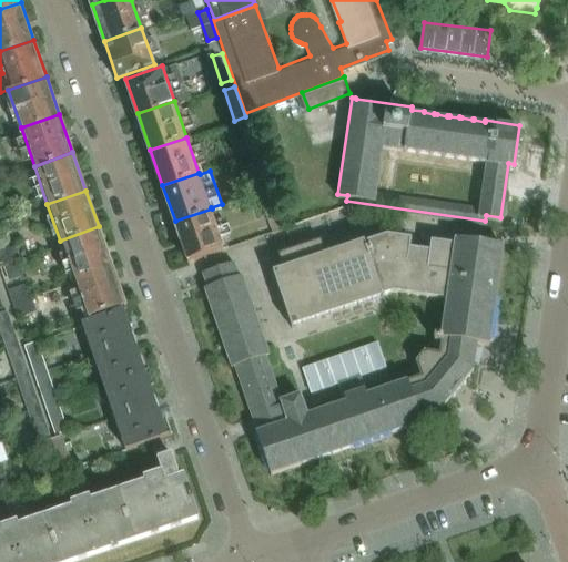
[(276,207),(272,193),(262,196),(267,211),(276,207)]
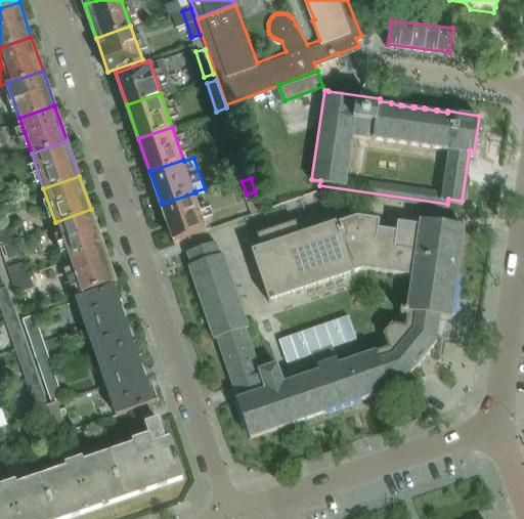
[(173,239),(207,227),(195,192),(162,204),(161,204),(173,239)]
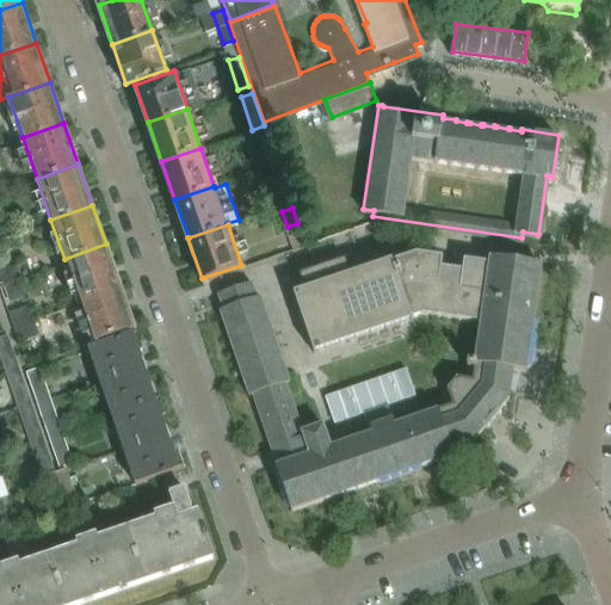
[(304,244),(300,228),(289,232),(294,247),(304,244)]
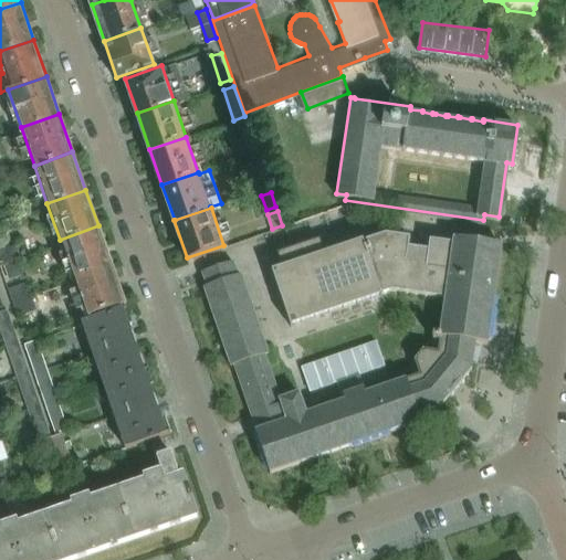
[(60,240),(72,277),(112,263),(98,225),(60,240)]
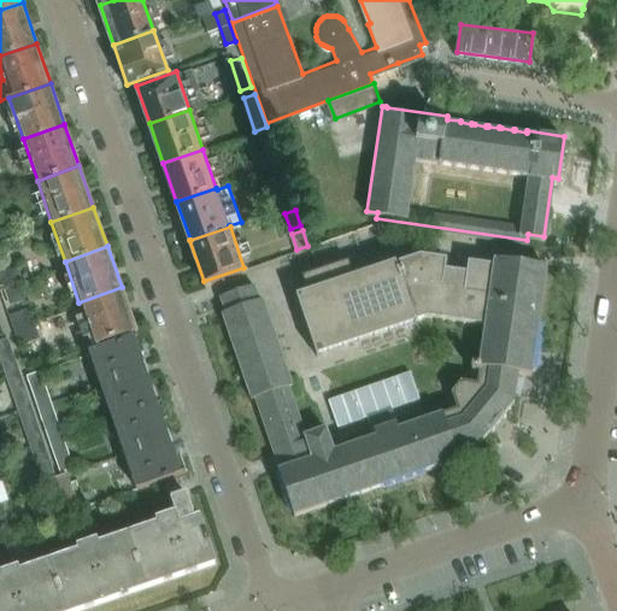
[(488,427),(493,428),(505,412),(506,406),(513,398),(517,369),(530,371),(547,263),(494,256),(493,262),(466,257),(465,269),(444,265),(445,254),(419,251),(364,270),(352,274),(348,262),(304,277),(307,288),(295,293),(316,350),(415,316),(425,312),(485,322),(479,363),(471,362),(471,369),(477,369),(475,382),(457,380),(450,388),(457,407),(400,428),(398,419),(376,428),(378,434),(335,448),(328,427),(306,434),(288,382),(293,380),(264,294),(259,295),(254,280),(219,292),(225,307),(222,309),(223,312),(224,311),(227,319),(225,319),(227,321),(228,321),(230,328),(229,328),(229,332),(230,332),(234,340),(233,340),(234,344),(235,342),(238,350),(236,350),(238,352),(239,352),(241,360),(240,360),(240,363),(242,363),(244,370),(242,371),(244,374),(245,374),(248,382),(247,382),(247,385),(248,383),(252,391),(250,392),(251,394),(256,393),(275,451),(276,451),(281,465),(280,466),(293,511),(339,497),(458,456),(454,447),(479,440),(488,427)]
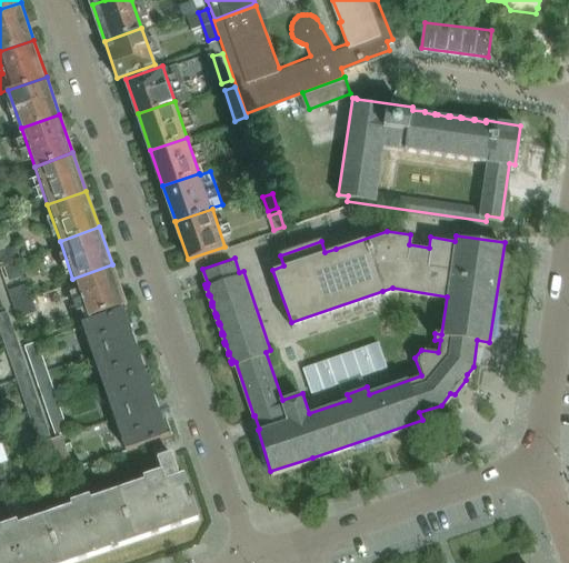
[(16,243),(0,248),(0,264),(20,259),(16,243)]
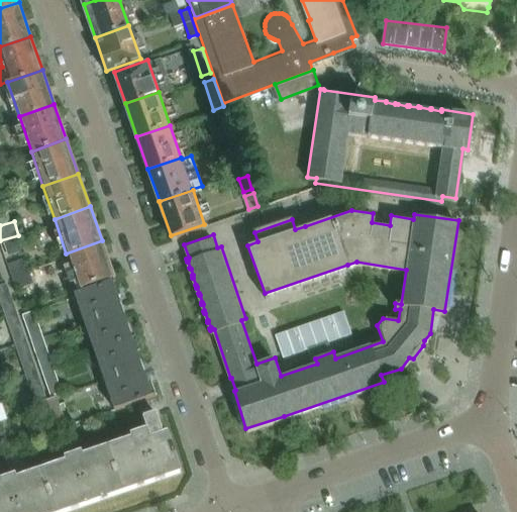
[(17,236),(4,240),(8,253),(21,249),(17,236)]
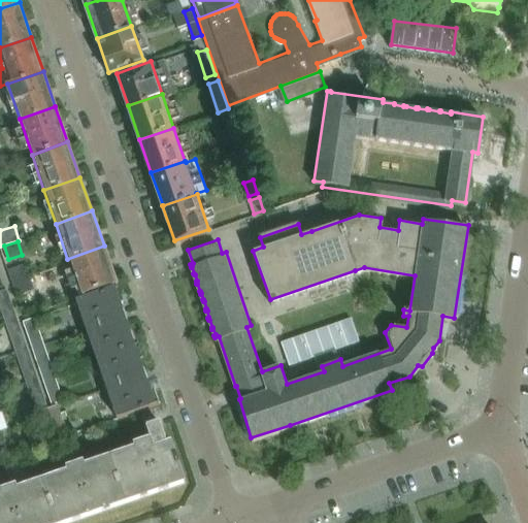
[(116,281),(104,246),(67,259),(79,293),(116,281)]
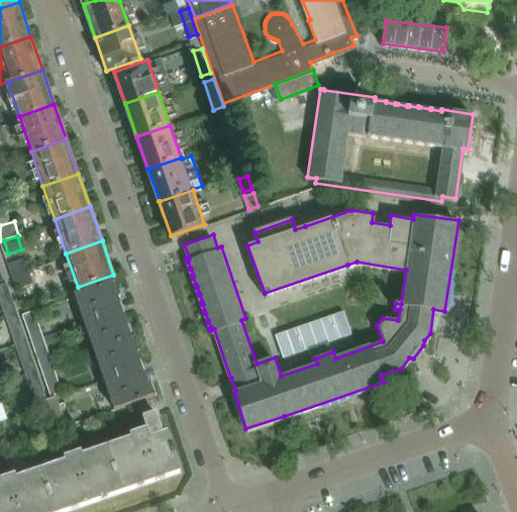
[(11,274),(29,268),(25,256),(7,262),(11,274)]
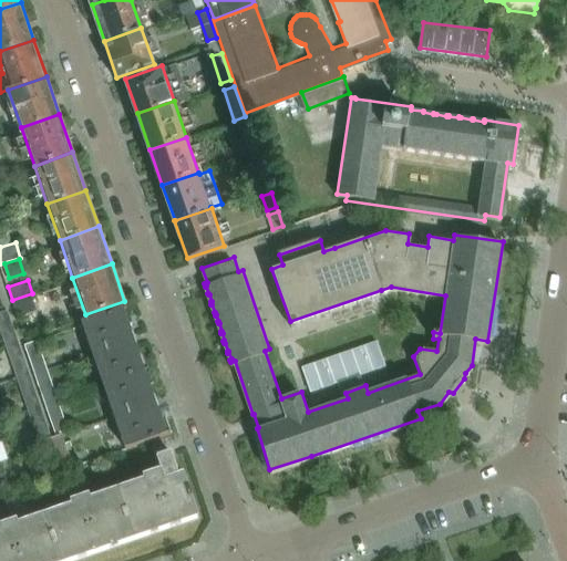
[(32,293),(12,300),(17,314),(37,308),(32,293)]
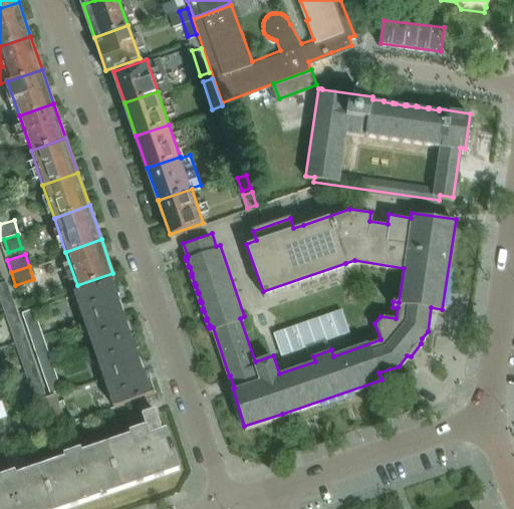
[(115,277),(114,277),(73,291),(92,346),(135,331),(134,330),(134,331),(129,318),(126,319),(123,309),(124,309),(120,299),(119,299),(117,291),(119,291),(115,278),(115,277)]
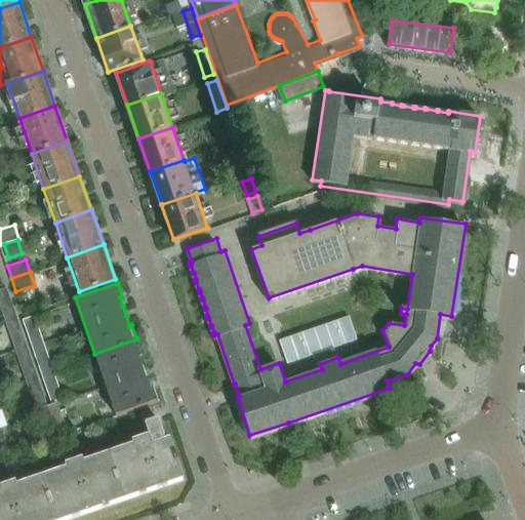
[(0,298),(6,317),(17,313),(7,284),(0,286),(0,298)]
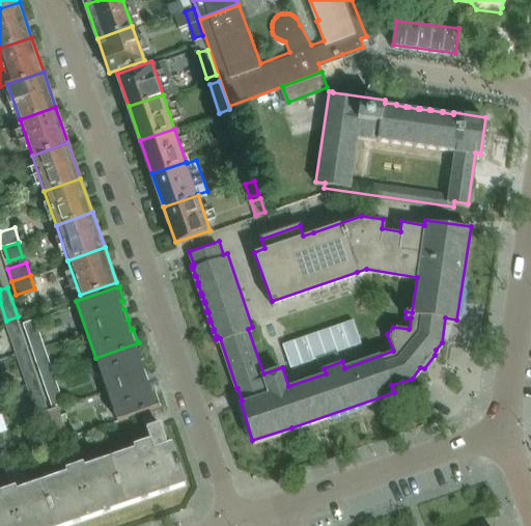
[(364,339),(357,315),(285,339),(292,363),(323,354),(326,365),(338,361),(334,350),(364,339)]
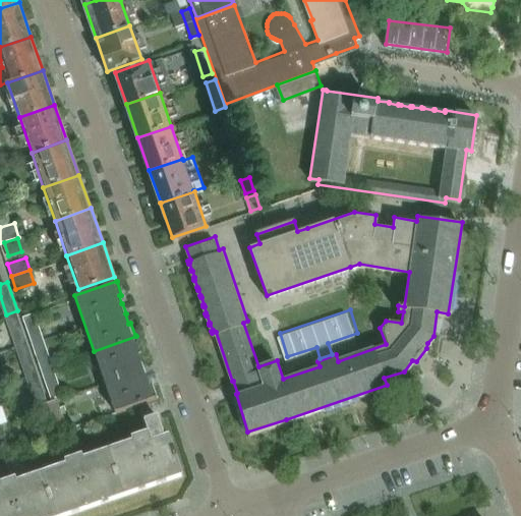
[(16,343),(27,340),(17,310),(6,314),(16,343)]
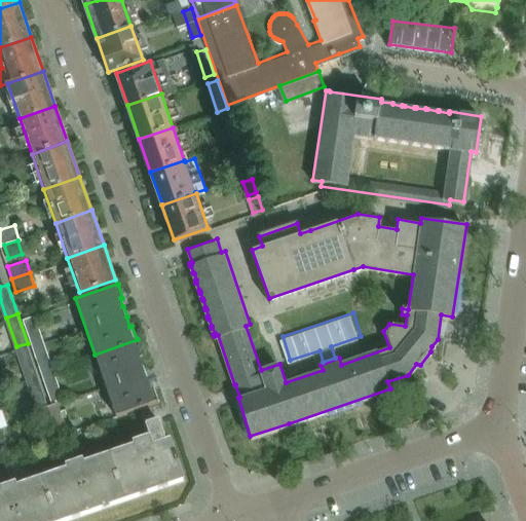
[(23,318),(33,345),(44,341),(35,313),(23,318)]
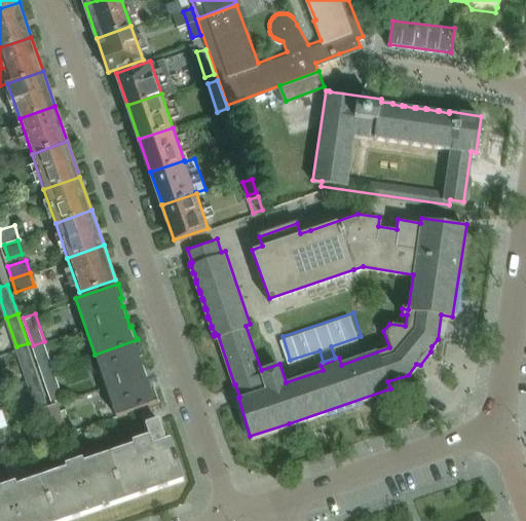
[(138,339),(95,355),(115,413),(158,399),(158,398),(156,398),(152,384),(150,385),(147,375),(144,365),(143,365),(140,355),(142,354),(137,341),(138,341),(138,339)]
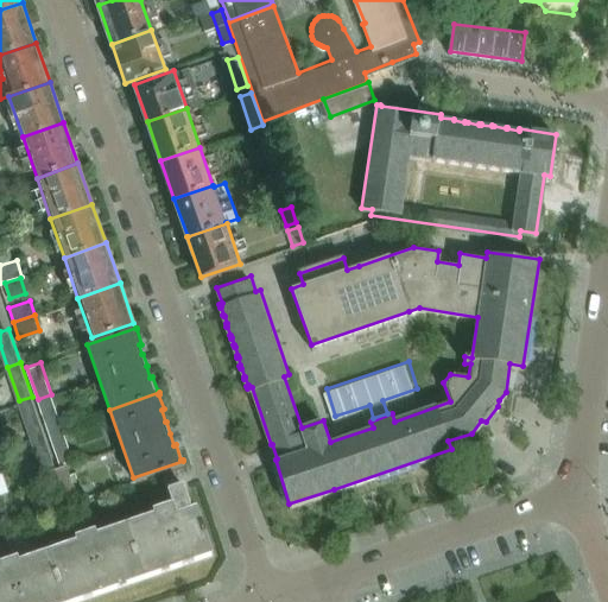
[(62,426),(51,394),(38,399),(49,431),(62,426)]
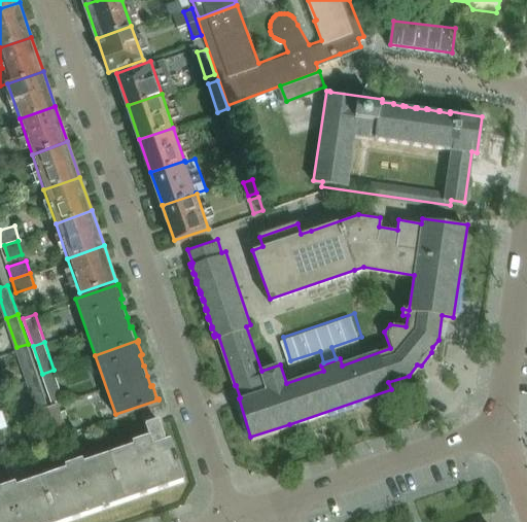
[(26,377),(37,373),(28,344),(16,347),(26,377)]
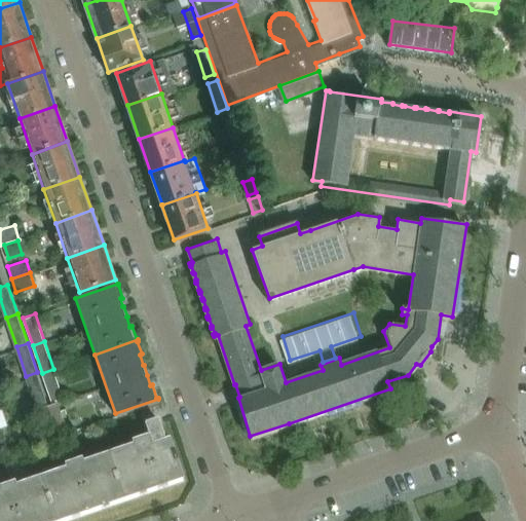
[(63,397),(53,369),(42,373),(51,400),(63,397)]
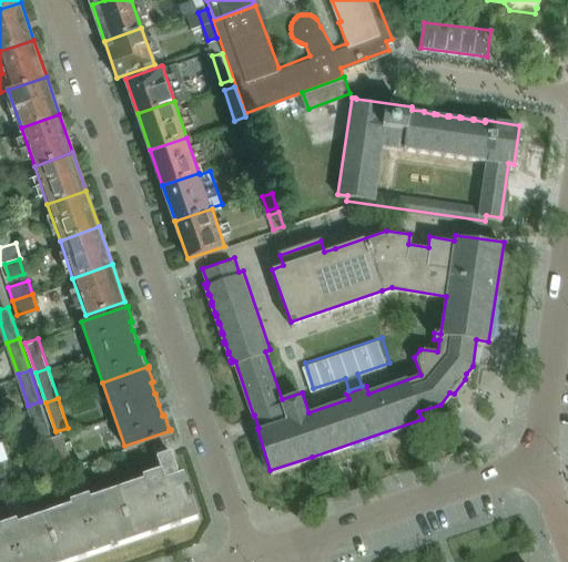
[(40,401),(28,406),(39,437),(51,433),(40,401)]
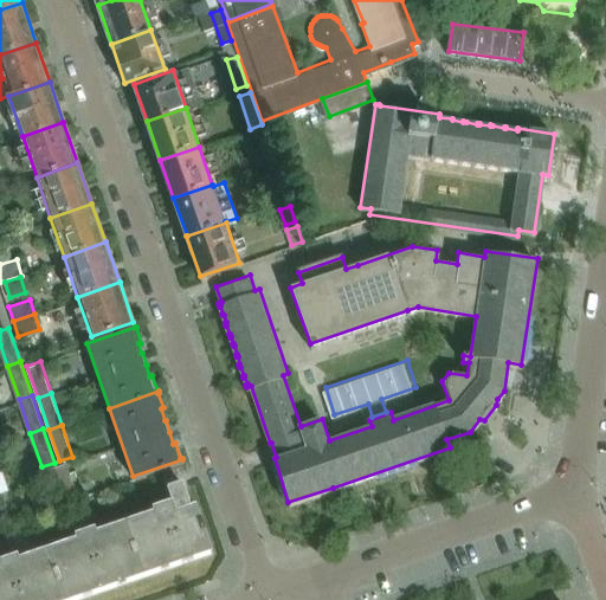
[(52,495),(75,486),(72,478),(71,479),(65,463),(45,469),(51,485),(50,486),(52,495)]
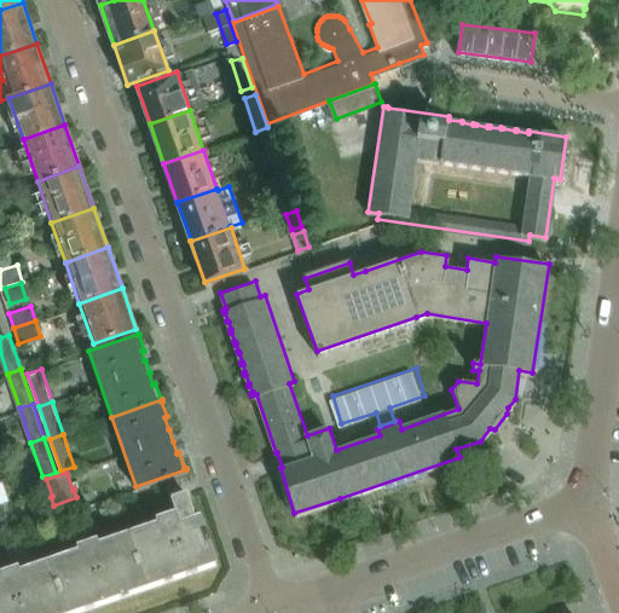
[(10,566),(0,568),(0,612),(67,612),(217,561),(201,514),(196,516),(187,492),(173,497),(172,495),(169,496),(174,507),(156,513),(157,518),(94,539),(93,535),(71,543),(74,549),(11,571),(10,566)]
